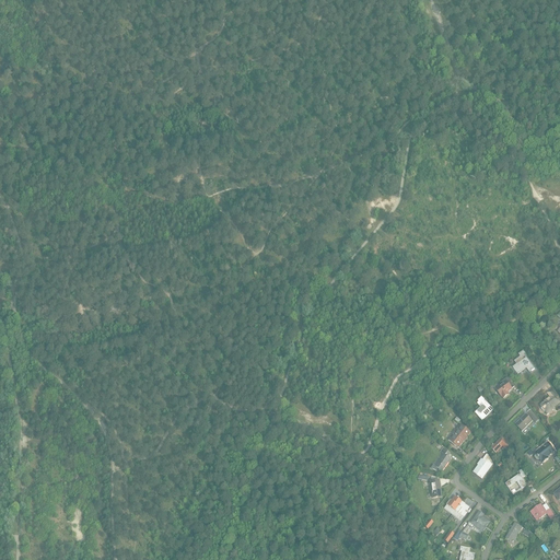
[(524,359),(513,368),(517,375),(524,370),(526,368),(529,373),(534,370),(526,358),(524,359)]
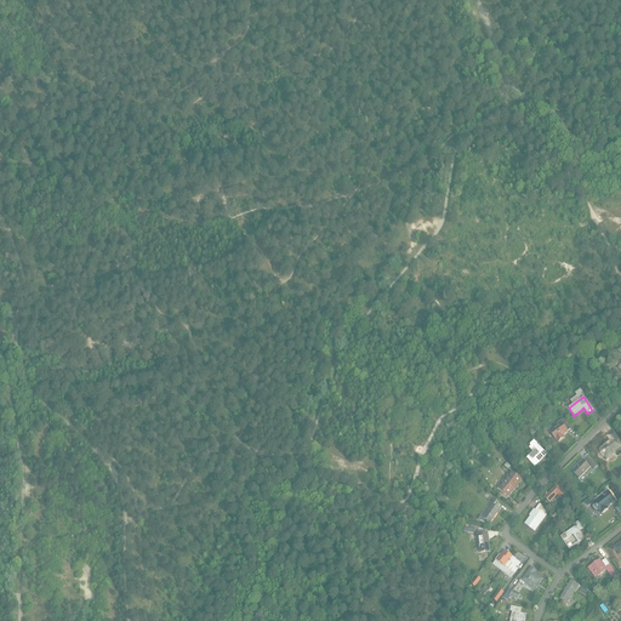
[(563,434),(567,432),(564,427),(568,426),(562,419),(559,421),(560,423),(550,432),(556,440),(556,439),(558,443),(563,438),(560,436),(563,434)]
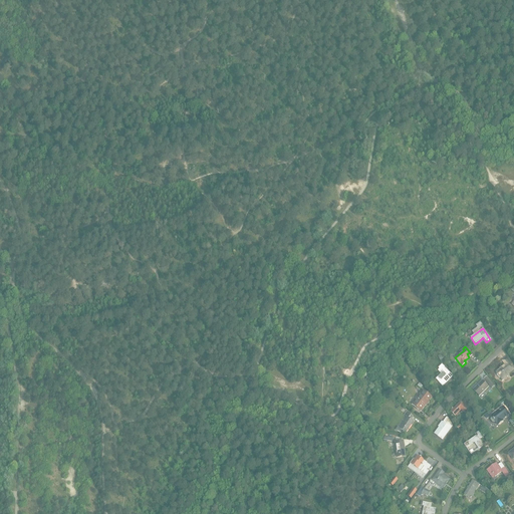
[(440,352),(438,349),(435,351),(437,354),(440,360),(444,358),(440,352)]
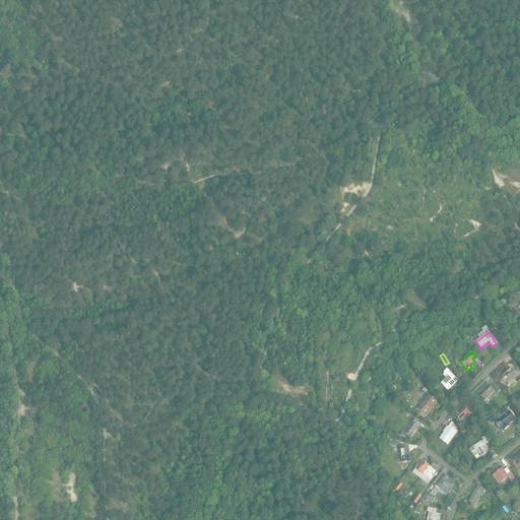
[(507,382),(508,384),(514,379),(514,378),(518,375),(515,371),(518,369),(513,362),(509,365),(511,369),(505,373),(506,374),(503,377),(502,379),(505,383),(507,382)]
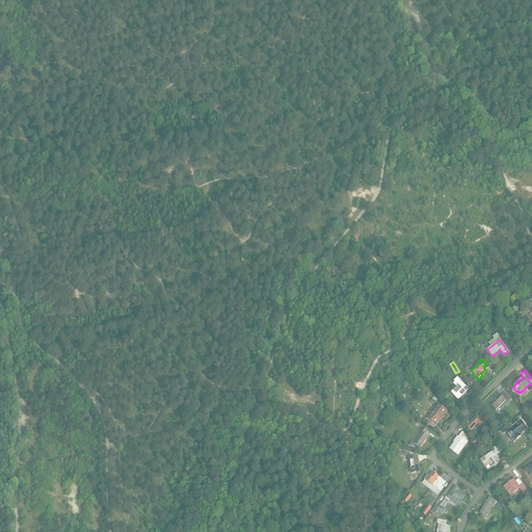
[(463,394),(468,390),(459,380),(456,377),(452,381),(453,382),(452,383),(455,388),(451,392),(454,396),(455,395),(458,399),(463,394)]
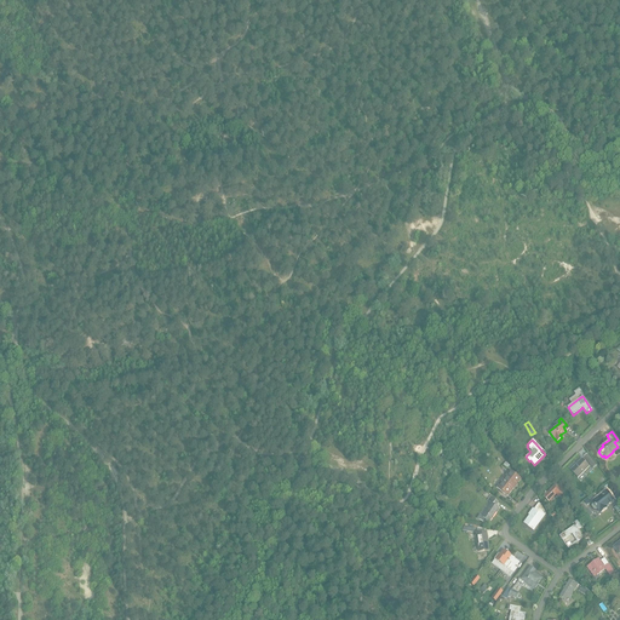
[(570,470),(578,477),(589,466),(581,459),(570,470)]
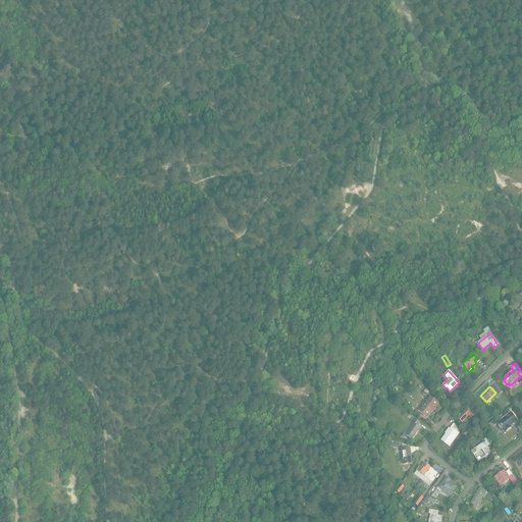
[(432,400),(431,400),(429,398),(423,406),(424,407),(420,413),(426,418),(431,412),(429,410),(433,405),(435,407),(437,404),(432,400)]
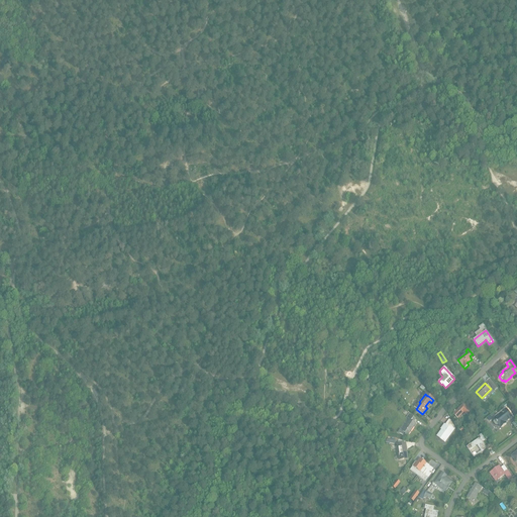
[(469,406),(467,408),(463,404),(453,414),(457,418),(462,412),(466,415),(470,411),(470,410),(472,409),(469,406)]
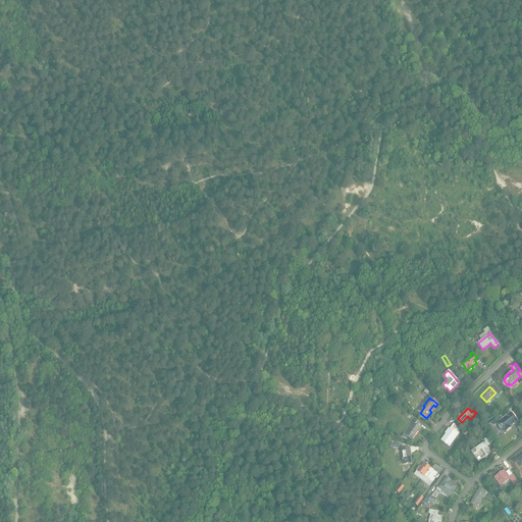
[(504,429),(506,431),(511,427),(510,426),(516,421),(510,414),(499,423),(500,424),(499,425),(498,426),(498,427),(500,430),(502,430),(503,430),(504,429)]
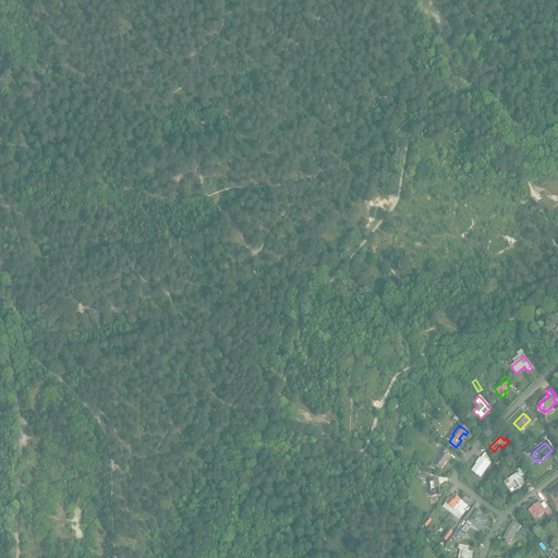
[(436,468),(439,470),(448,458),(445,456),(448,452),(441,448),(439,451),(440,452),(433,465),(431,464),(429,468),(435,471),(436,468)]
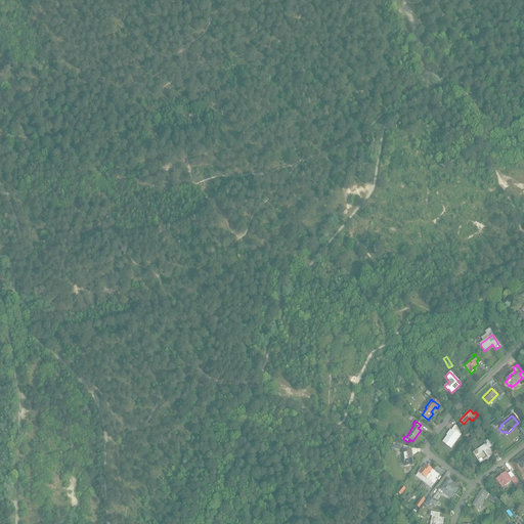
[(448,435),(442,442),(450,448),(459,438),(459,437),(461,434),(453,427),(449,431),(447,434),(448,435)]
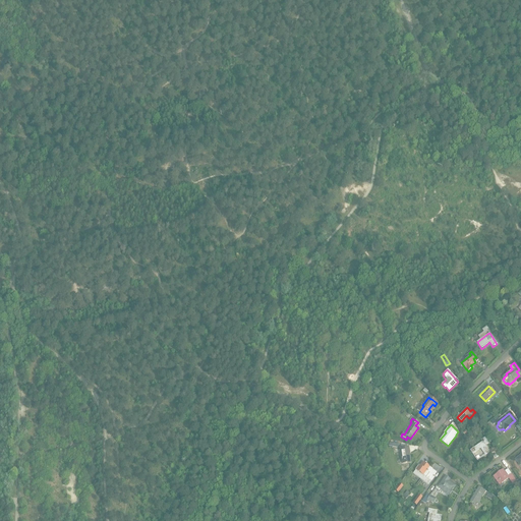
[(485,455),(489,452),(484,446),(489,443),(485,437),(482,439),(483,441),(470,451),(472,454),(480,448),(485,455)]
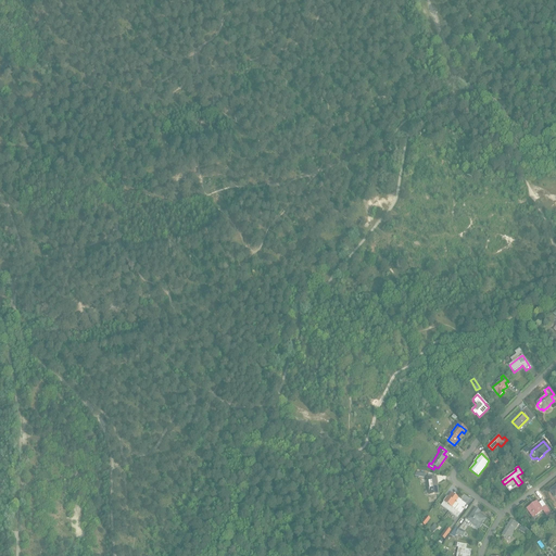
[(427,478),(429,495),(438,493),(434,477),(427,478)]
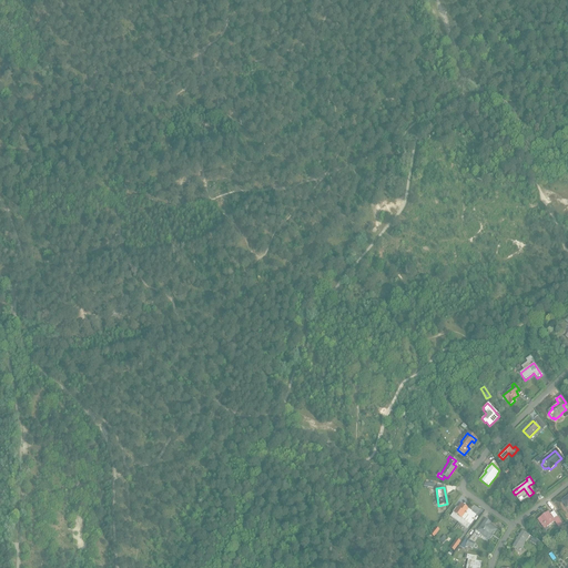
[(453,513),(450,517),(458,521),(458,523),(468,509),(465,507),(465,508),(459,504),(457,508),(456,508),(453,513)]
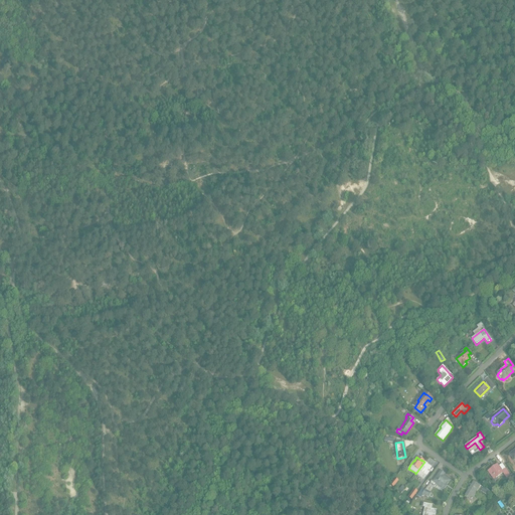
[(424,462),(415,474),(423,479),(425,476),(428,472),(427,471),(431,468),(426,465),(426,464),(424,462)]
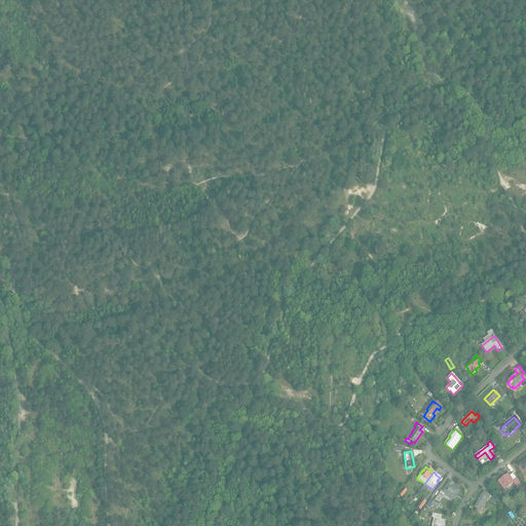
[(516,479),(512,481),(508,475),(497,481),(503,489),(513,483),(516,488),(520,485),(516,479)]
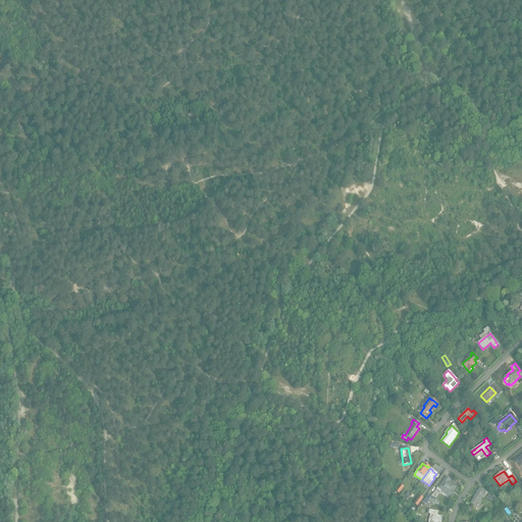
[(437,487),(435,489),(439,493),(441,490),(449,497),(452,492),(451,491),(453,489),(454,490),(456,486),(449,482),(450,480),(446,477),(439,485),(438,487),(437,487)]
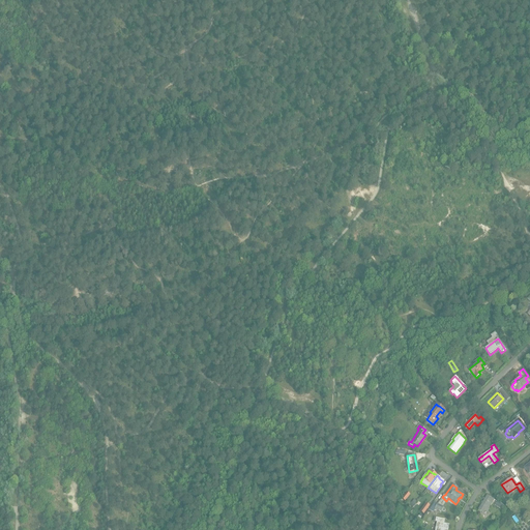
[(478,509),(486,514),(494,500),(487,495),(478,509)]
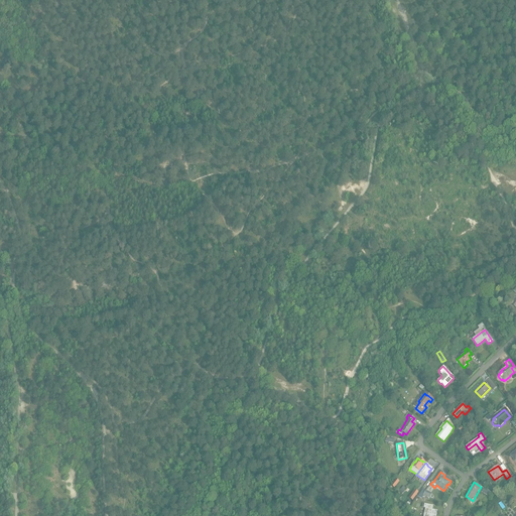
[(412,501),(418,492),(414,490),(408,498),(412,501)]
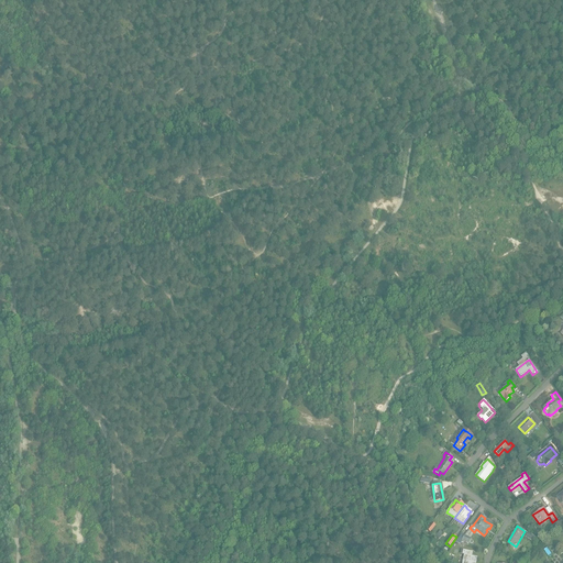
[(475,562),(476,558),(471,555),(472,552),(462,550),(461,554),(463,554),(461,562),(475,562)]
